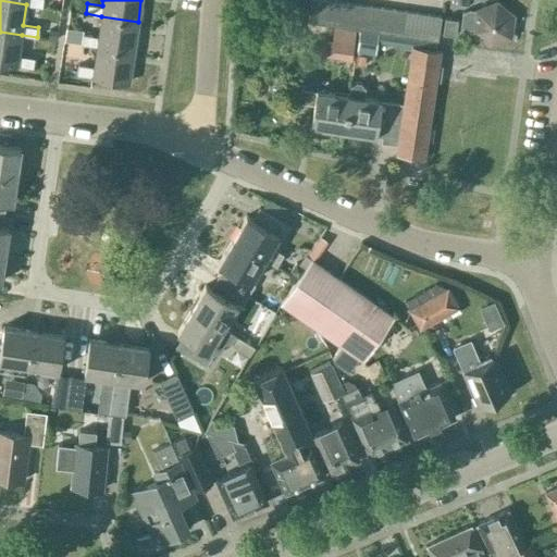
[(319,24),(322,0),(310,0),(307,22),(319,24)]
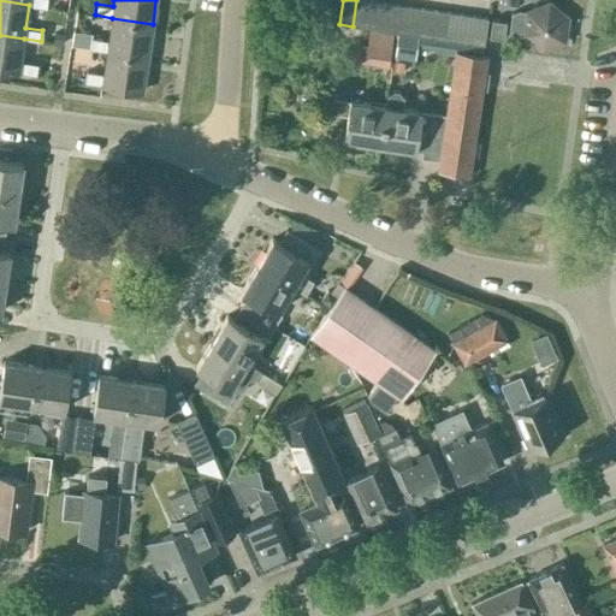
[(356,0),(353,27),(366,28),(369,1),(357,0),(356,0)]
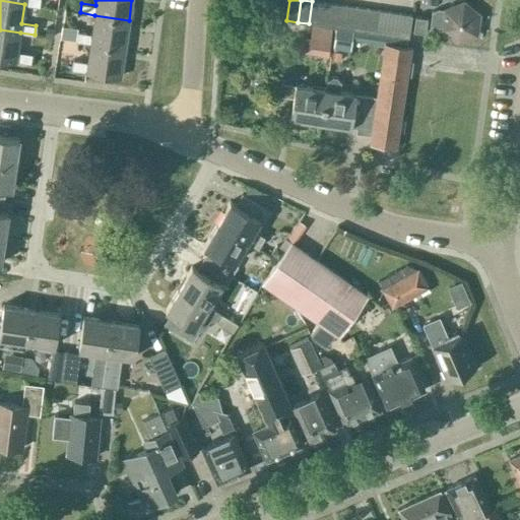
[(309,23),(320,25),(323,3),(312,1),(309,23)]
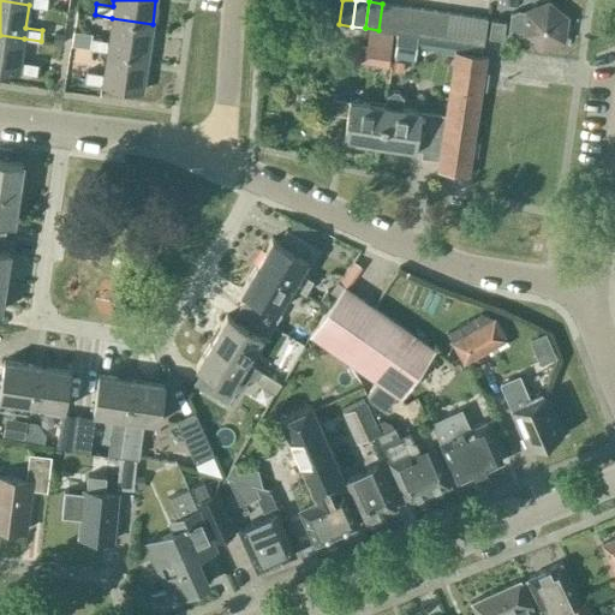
[(390,31),(395,6),(382,4),(378,30),(390,31)]
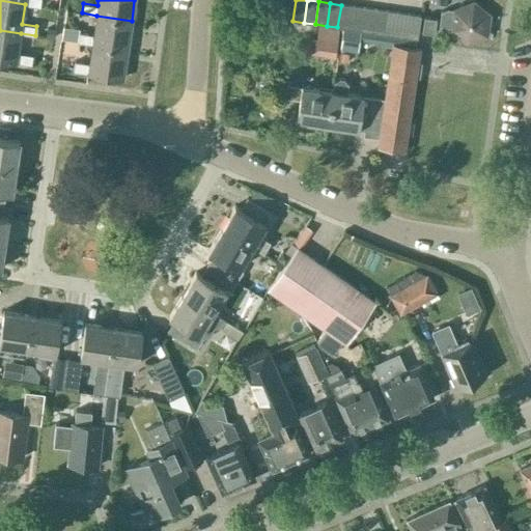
[(488,16),(473,3),(454,10),(447,9),(443,11),(441,11),(438,29),(449,31),(451,30),(467,43),(485,35),(488,16)]
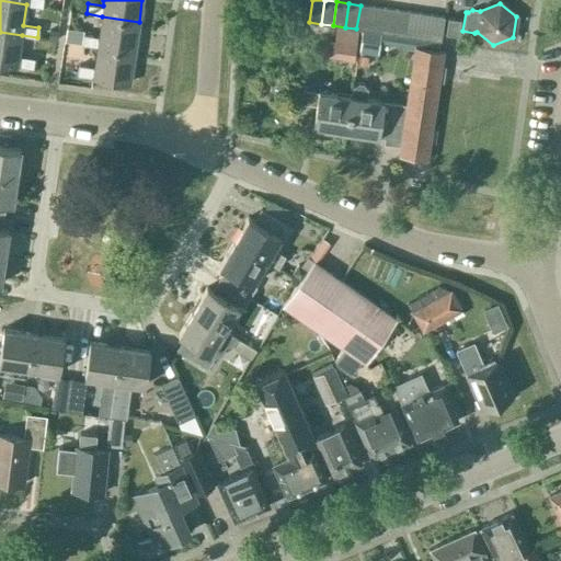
[(356,29),(362,30),(368,31),(371,7),(361,6),(356,29)]
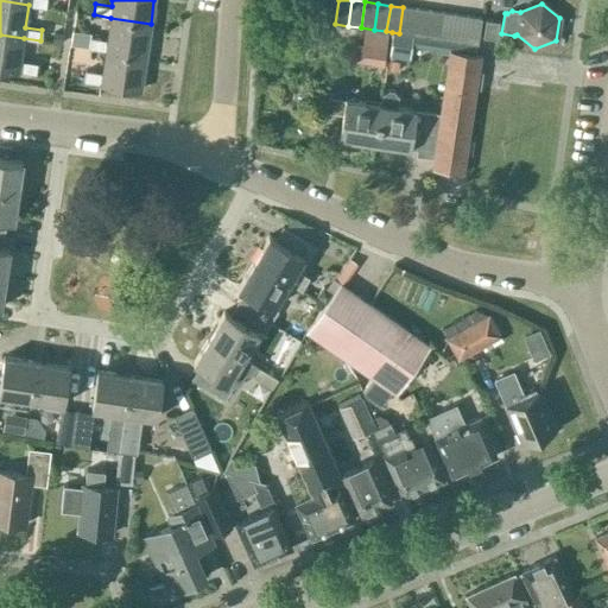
[(399,33),(412,36),(416,10),(403,7),(399,33)]
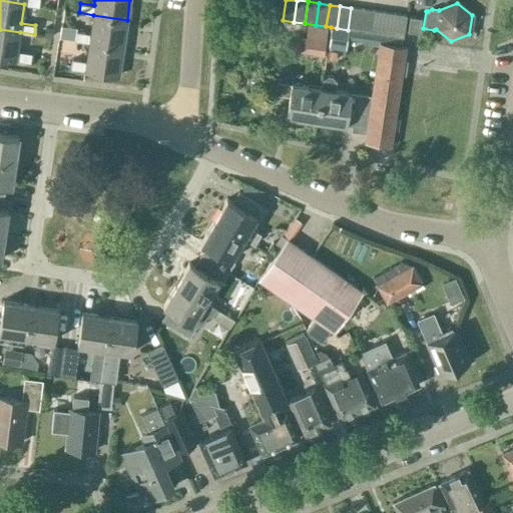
[(348,30),(359,31),(362,9),(351,8),(348,30)]
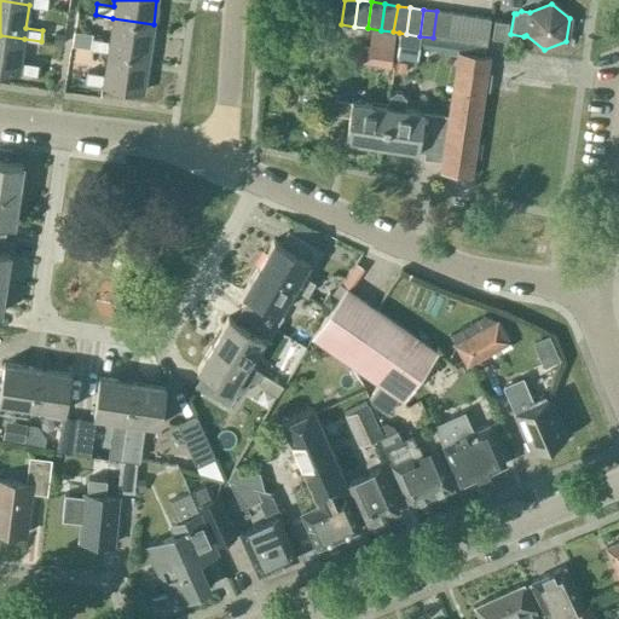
[(433,38),(446,40),(450,13),(437,11),(433,38)]
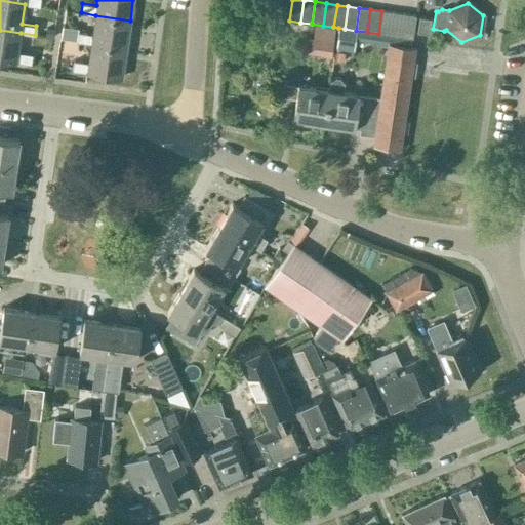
[(389,35),(393,13),(381,11),(378,34),(389,35)]
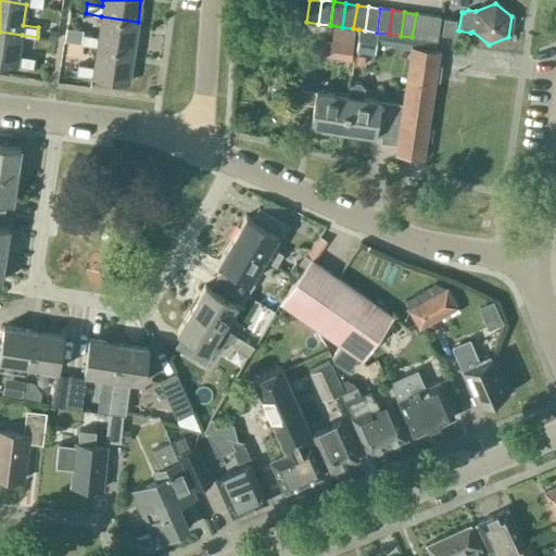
[(424,39),(427,15),(416,14),(412,37),(424,39)]
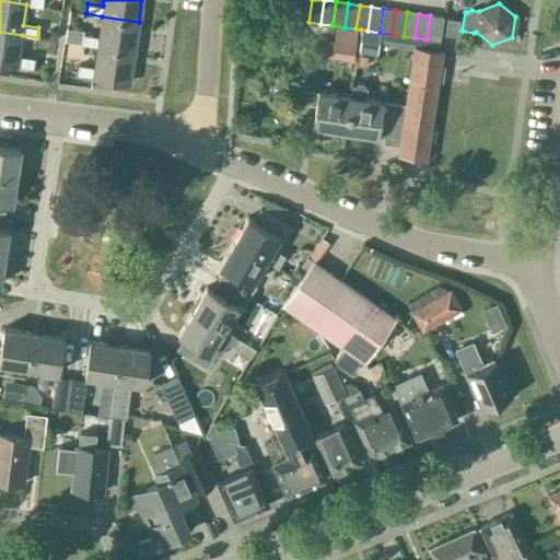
[(430,15),(427,39),(438,41),(439,41),(442,18),(430,15)]
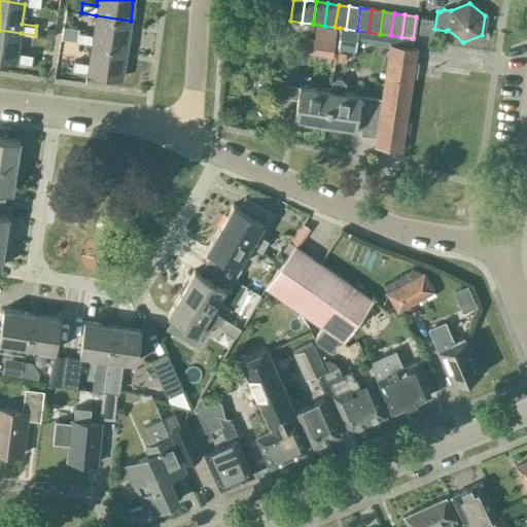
[(92,44),(126,49),(131,21),(96,15),(93,34),(78,32),(77,41),(92,44)]
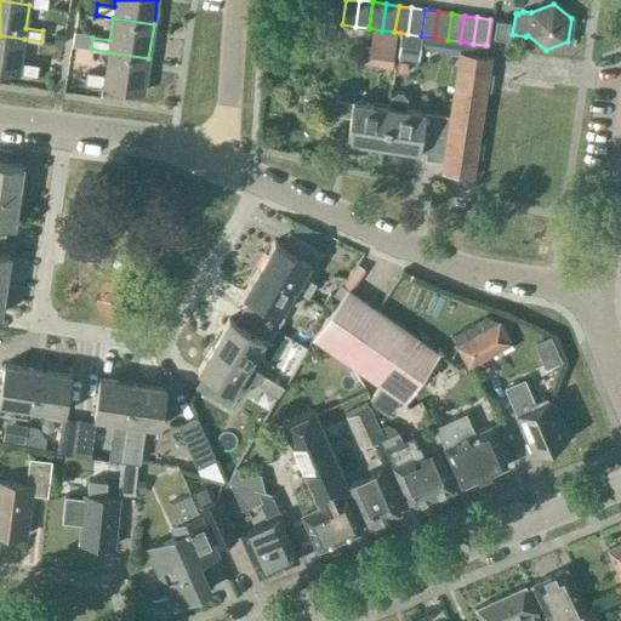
[(507,40),(511,22),(496,20),(493,38),(507,40)]
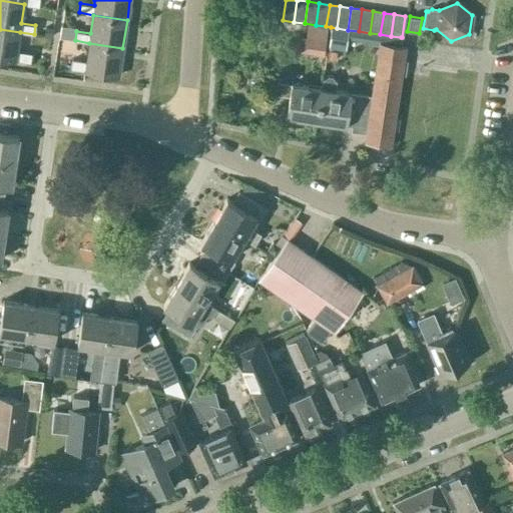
[(61,26),(59,38),(75,40),(76,31),(76,28),(61,26)]
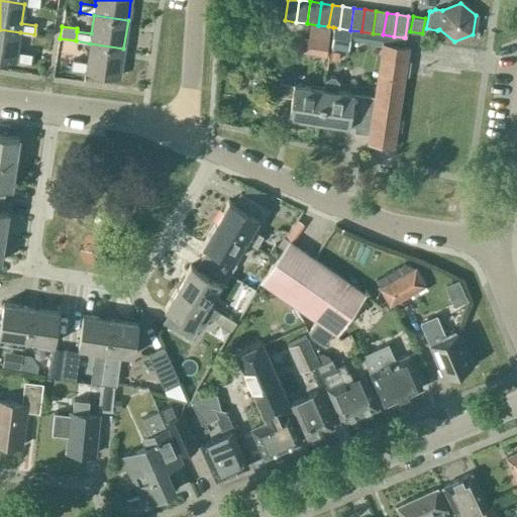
[(329,28),(309,26),(308,37),(300,36),(298,53),(325,57),(329,28)]
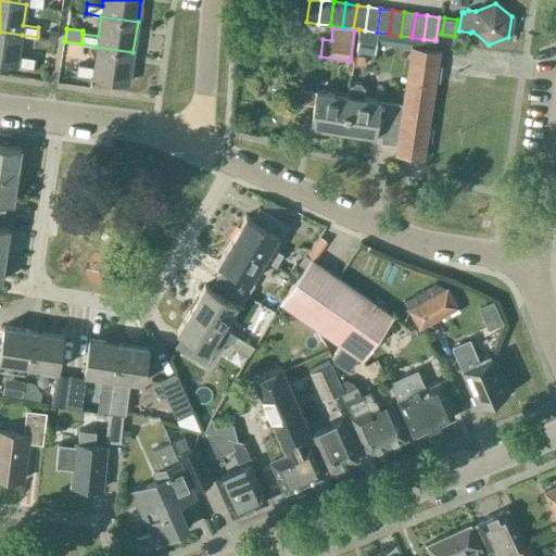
[(50,29),(49,38),(57,39),(58,32),(50,29)]
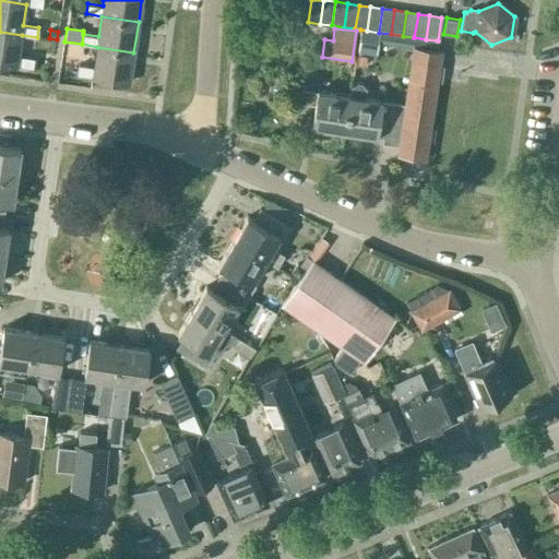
[(441,50),(436,49),(437,40),(426,39),(414,37),(403,36),(391,34),(379,33),(367,31),(360,30),(357,52),(377,56),(378,43),(413,48),(397,154),(425,158),(437,80),(447,81),(449,66),(439,64),(441,50)]
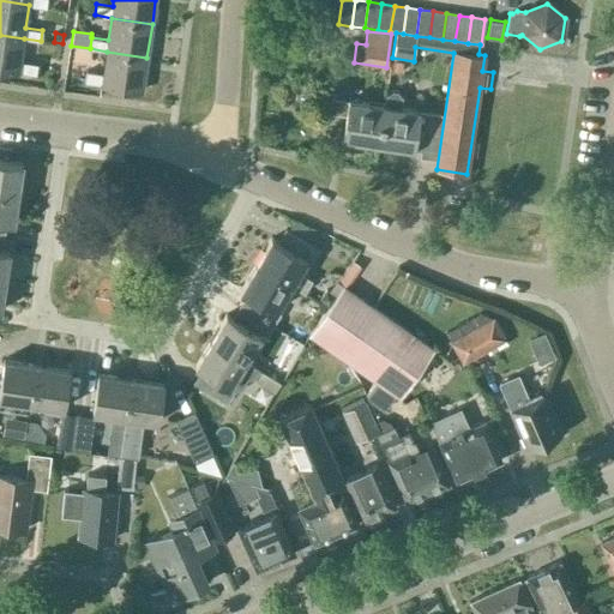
[(20,61),(24,38),(0,35),(0,70),(18,72),(36,74),(37,64),(20,61)]
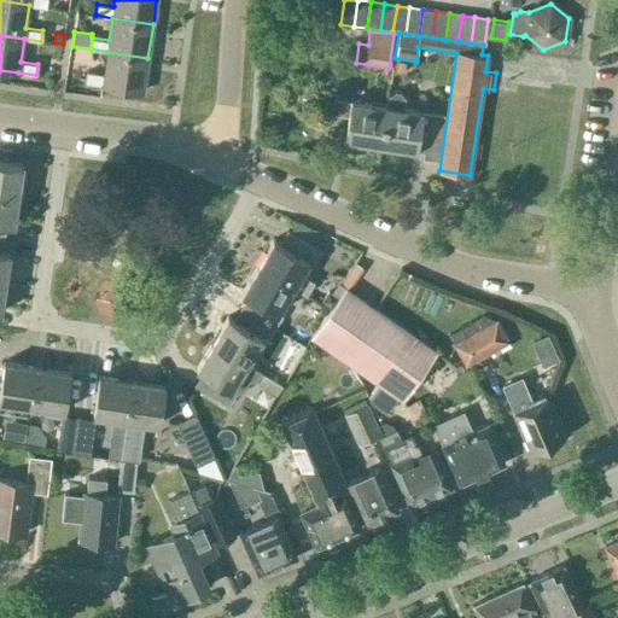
[(147,58),(108,52),(104,74),(87,71),(85,82),(101,85),(101,86),(143,92),(147,58)]
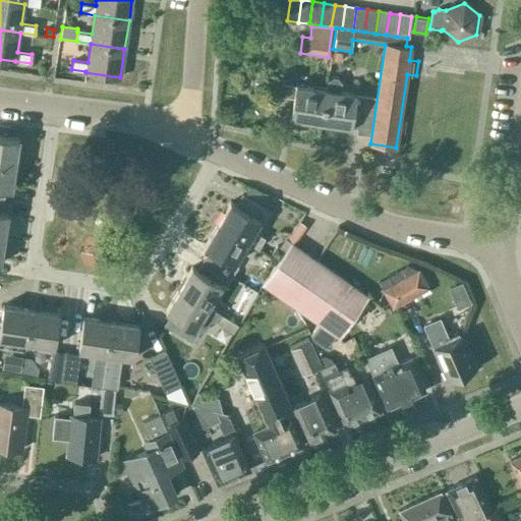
[(291,118),(321,122),(326,88),(296,83),(296,84),(278,82),(278,81),(276,95),(294,98),(291,118)]
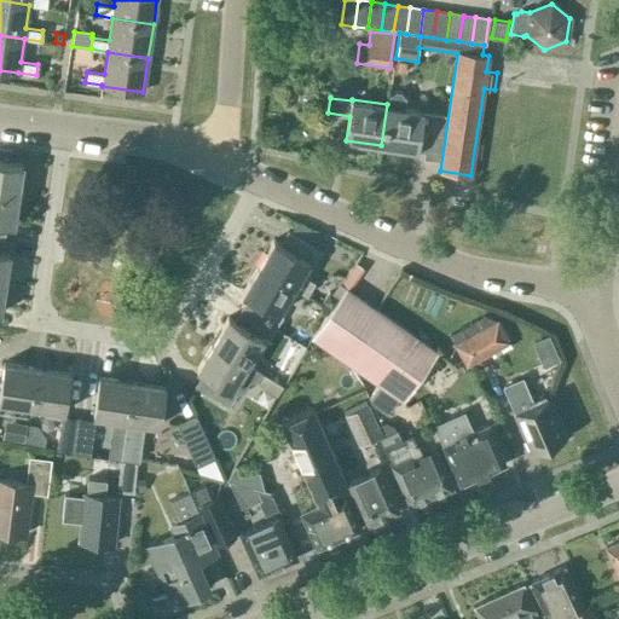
[(422,110),(387,104),(381,145),(416,151),(417,149),(423,149),(422,155),(438,157),(444,116),(422,113),(422,110)]
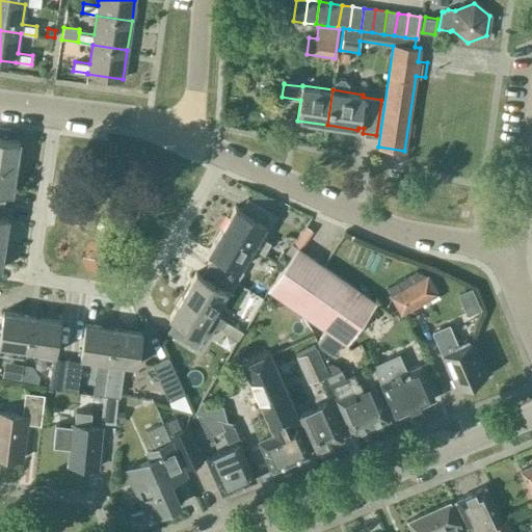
[(0,164),(16,167),(20,141),(0,138),(0,164)]
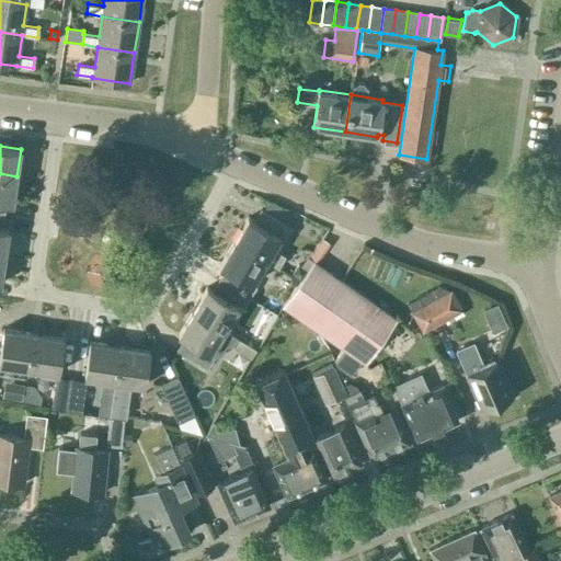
[(0,215),(4,216),(6,203),(12,204),(16,176),(0,173),(0,215)]
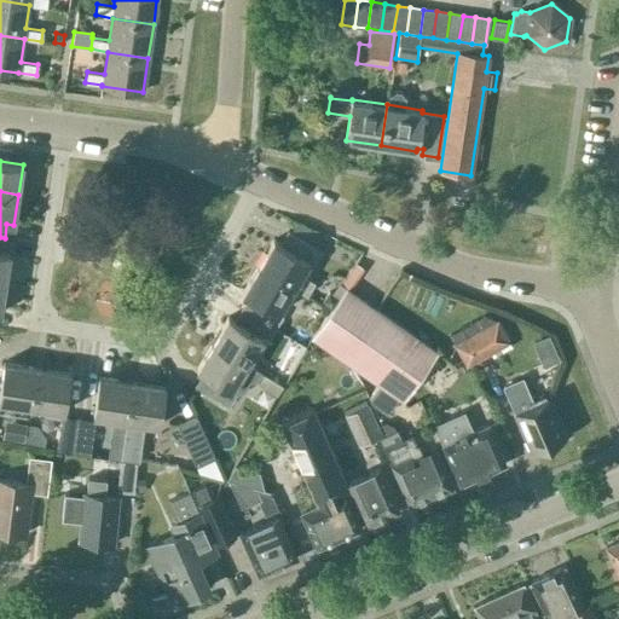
[(258,266),(293,288),(306,295),(314,282),(301,273),(308,261),(313,264),(320,250),(287,231),(279,244),(273,241),(258,266)]
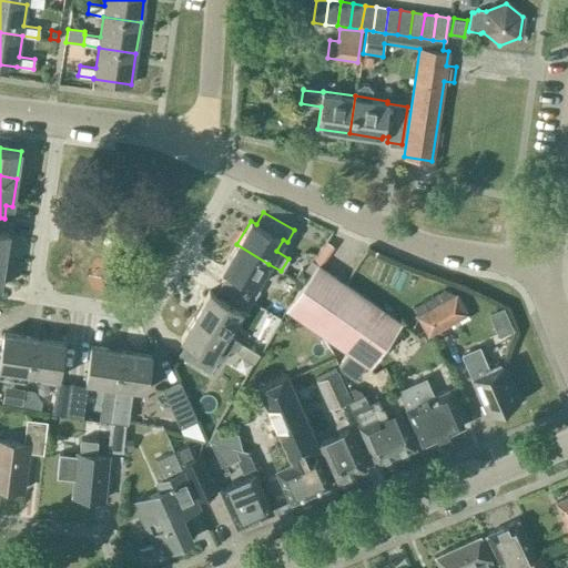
[(255,287),(269,264),(236,244),(222,269),(227,272),(221,283),(252,302),(259,290),(255,287)]
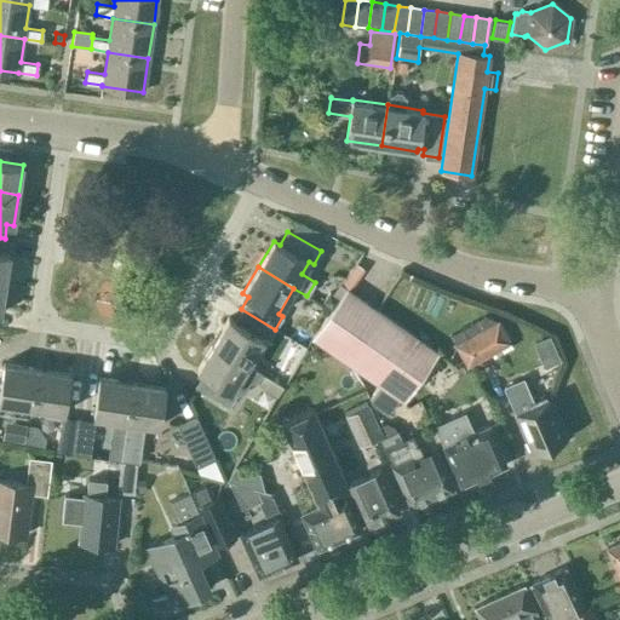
[(313,337),(346,361),(379,383),(368,399),(372,405),(386,415),(400,397),(405,401),(437,352),(346,288),(313,337)]
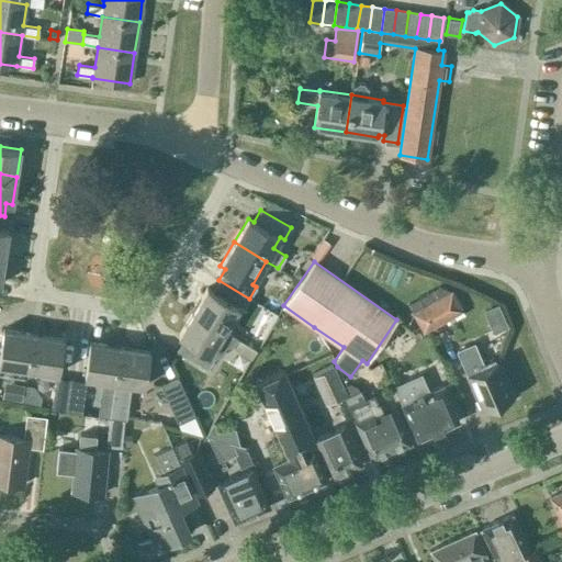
[(243,310),(249,299),(218,280),(212,291),(206,288),(192,312),(237,338),(225,330),(238,307),(243,310)]
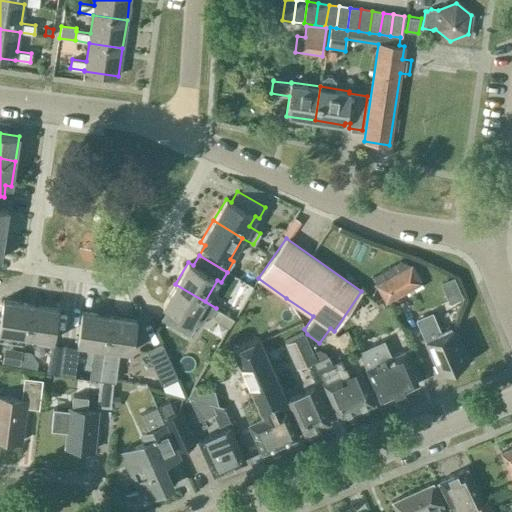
[(386,302),(421,283),(411,266),(376,285),(386,302)]
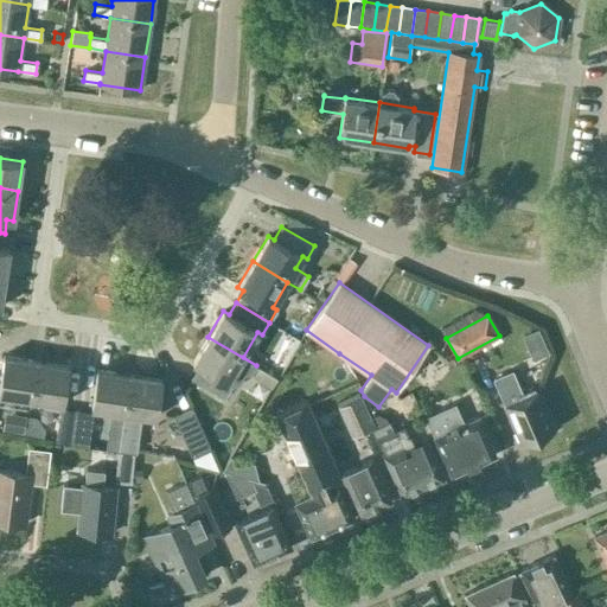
[(537,330),(524,336),(534,358),(547,352),(537,330)]
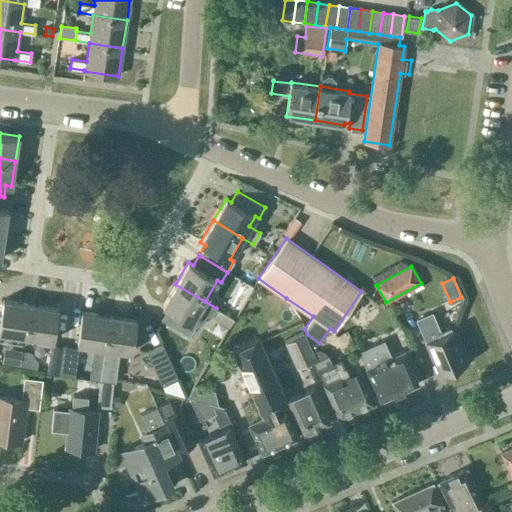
[(210,318),(216,308),(175,284),(162,305),(167,308),(161,319),(189,336),(195,325),(199,327),(206,315),(210,318)]
